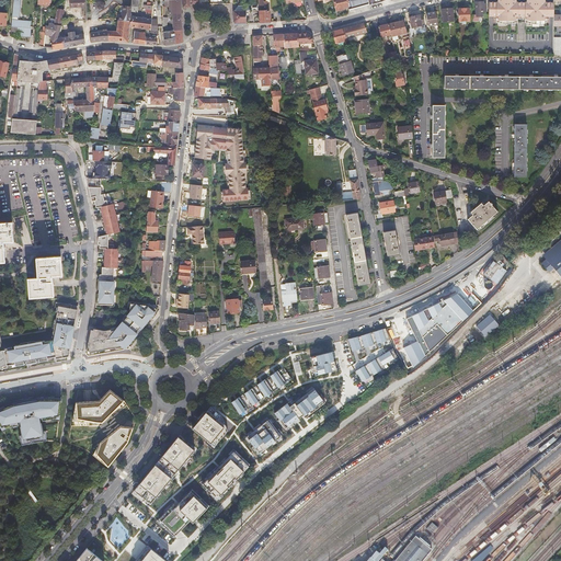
[(13,0),(12,27),(18,27),(18,36),(31,37),(32,29),(33,29),(33,26),(32,26),(32,22),(19,21),(19,19),(20,19),(21,0),(13,0)]
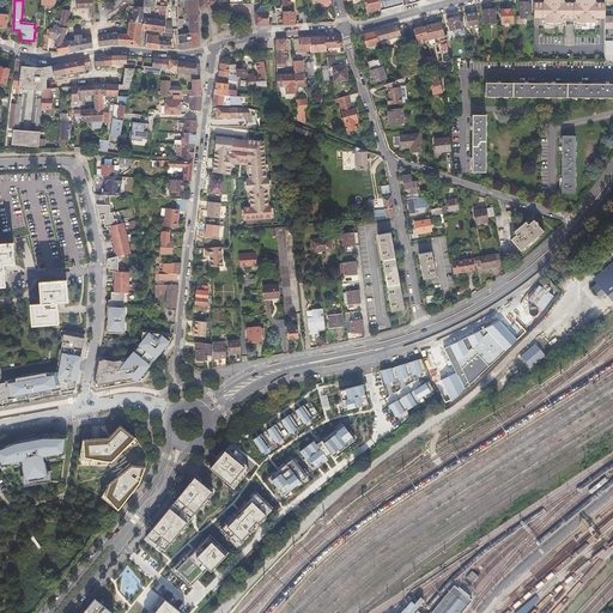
[(284,24),(296,24),(295,12),(292,12),(291,0),(281,0),(283,10),(284,24)]
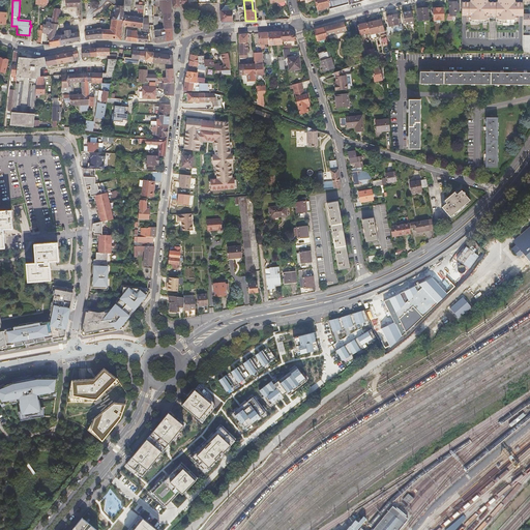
[(315,0),(318,9),(325,8),(329,7),(327,0),(315,0)]
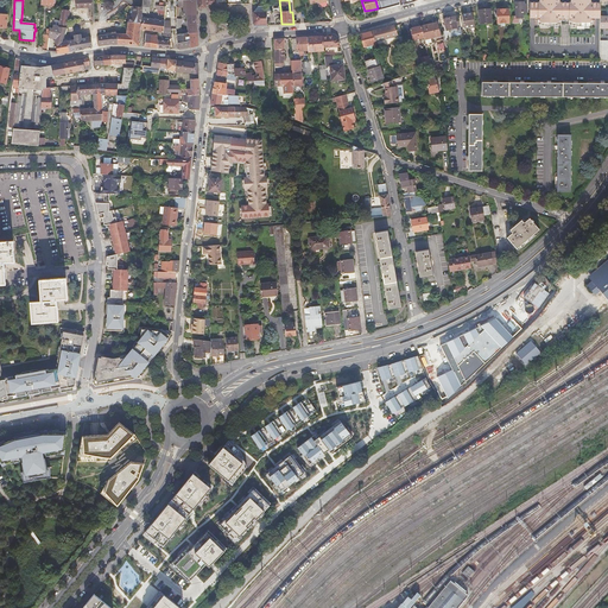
[(400,5),(399,0),(377,0),(379,11),(400,5)]
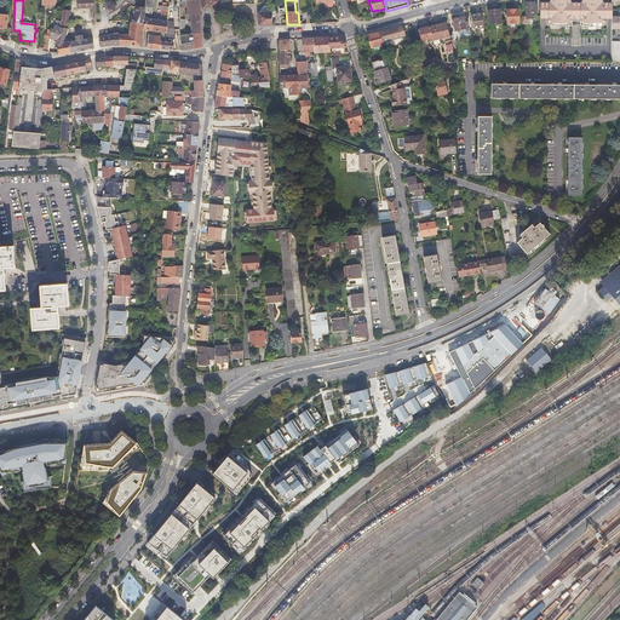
[(550,0),(551,1),(564,1),(564,13),(547,13),(547,3),(544,4),(540,4),(540,18),(545,18),(545,21),(549,21),(549,26),(551,26),(557,27),(563,27),(568,27),(568,26),(572,26),(580,26),(584,26),(584,27),(589,27),(596,27),(601,27),(601,26),(604,26),(604,21),(607,21),(607,18),(613,18),(613,17),(613,4),(609,4),(606,4),(606,12),(590,12),(589,0),(583,0),(583,4),(570,4),(569,0),(550,0)]
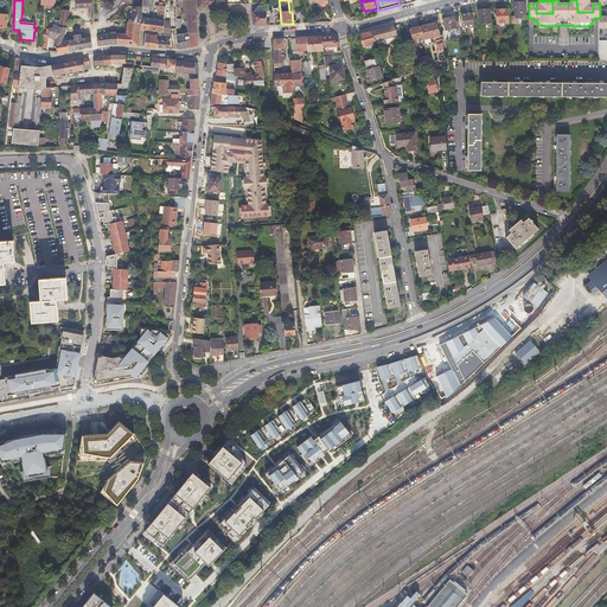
[(593,12),(593,4),(589,4),(589,1),(589,0),(576,0),(577,12),(593,12)]
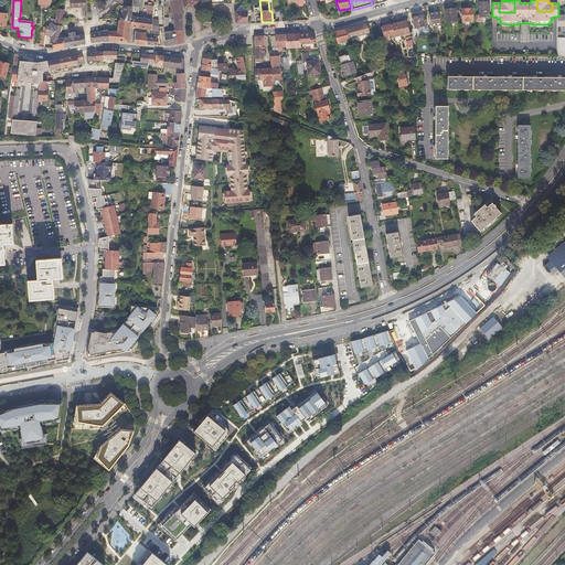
[(182,9),(182,1),(171,1),(171,7),(171,14),(174,14),(174,18),(176,32),(183,32),(182,9)]
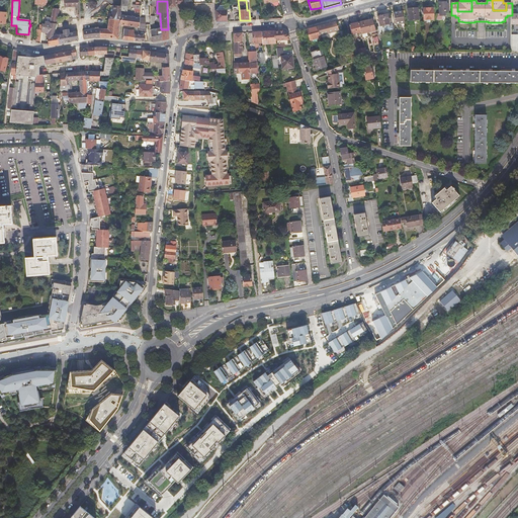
[(471,1),(460,1),(460,2),(457,2),(457,11),(471,11),(471,1)]
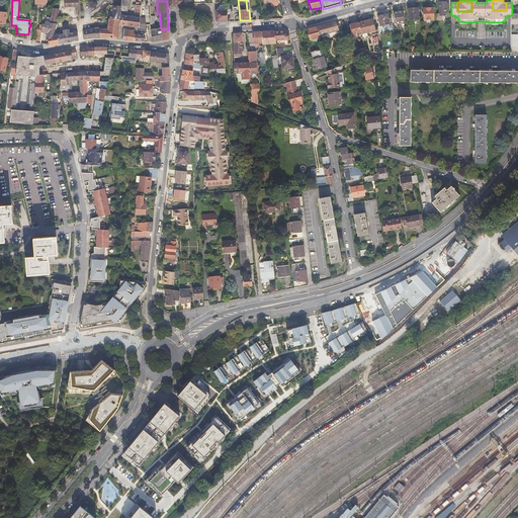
[(437,15),(437,23),(441,23),(441,19),(446,18),(446,12),(449,12),(449,5),(447,5),(445,5),(445,3),(440,3),(440,15),(437,15)]
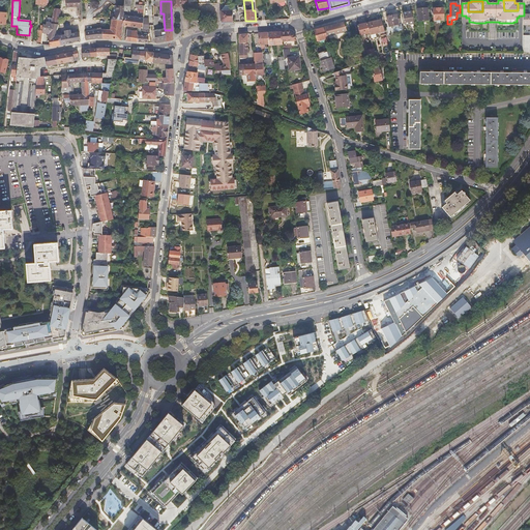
[(112,21),(123,22),(123,21),(123,17),(124,12),(124,11),(124,7),(117,7),(117,11),(112,21)]
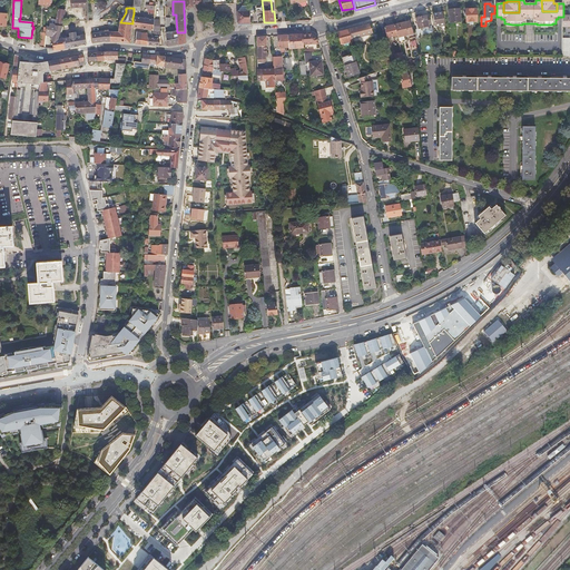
[(460,8),(448,10),(450,23),(462,21),(460,8)]
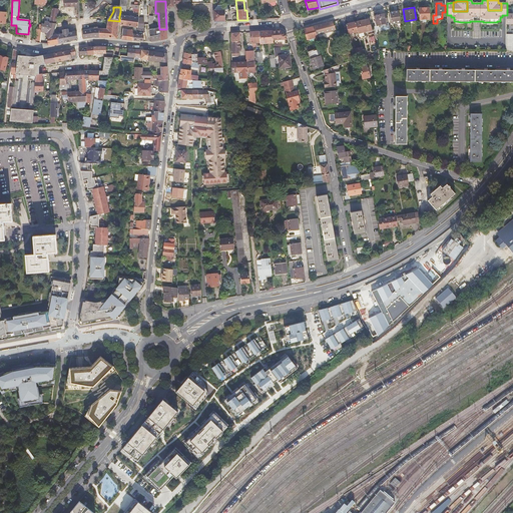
[(430,8),(420,8),(420,20),(430,20),(430,8)]
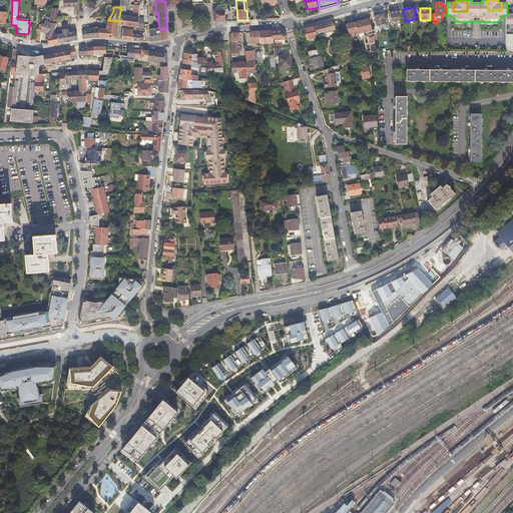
[(55,24),(57,18),(58,11),(52,9),(49,23),(55,24)]
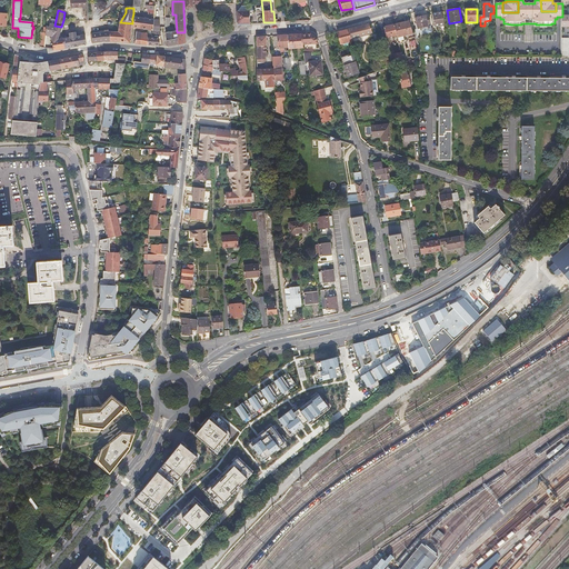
[(238,25),(250,23),(249,11),(237,11),(238,25)]
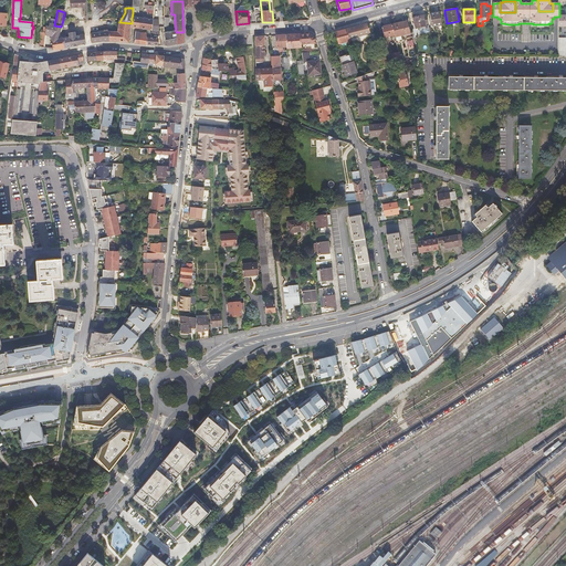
[(438,31),(443,30),(440,12),(430,14),(432,25),(437,25),(438,31)]
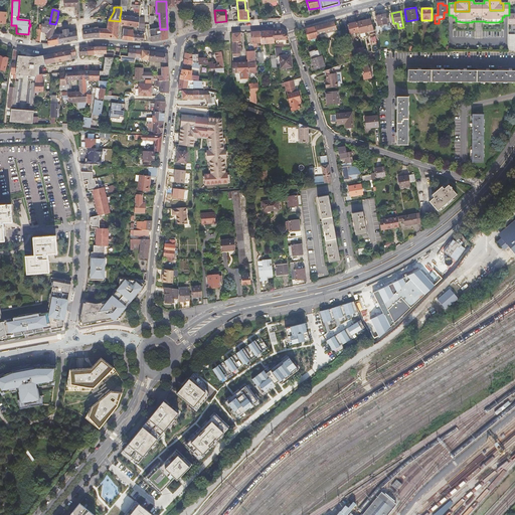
[(390,23),(388,13),(376,17),(378,26),(390,23)]
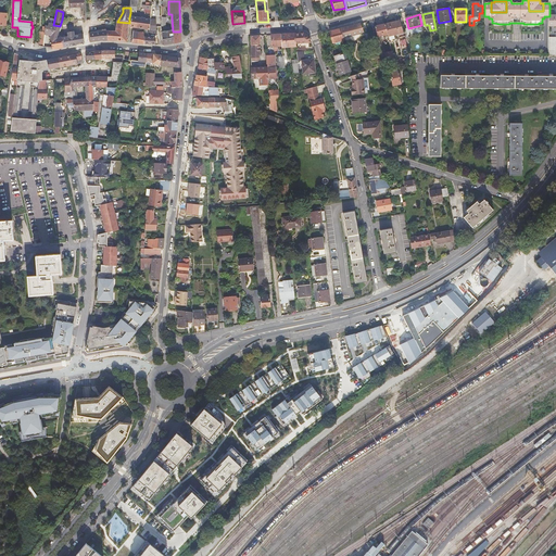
[(130,27),(143,29),(149,29),(150,22),(150,20),(136,17),(134,17),(131,17),(130,27)]
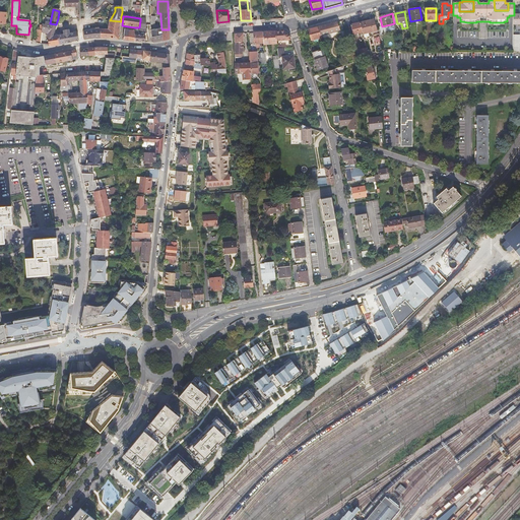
[(363,33),(364,35),(377,31),(374,19),(361,22),(363,33)]
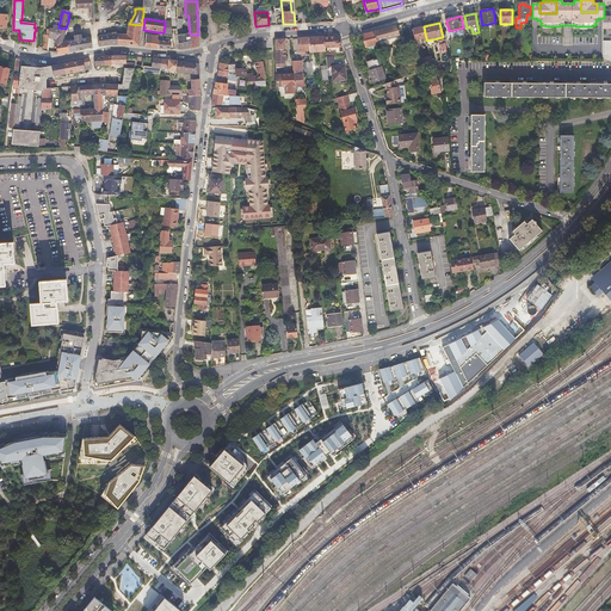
[(118,45),(140,47),(142,25),(129,24),(127,35),(117,35),(118,45)]
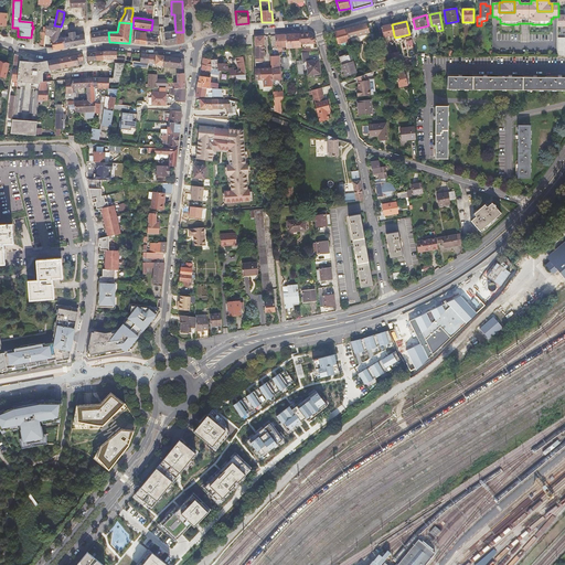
[(366,24),(347,29),(349,39),(369,33),(366,24)]
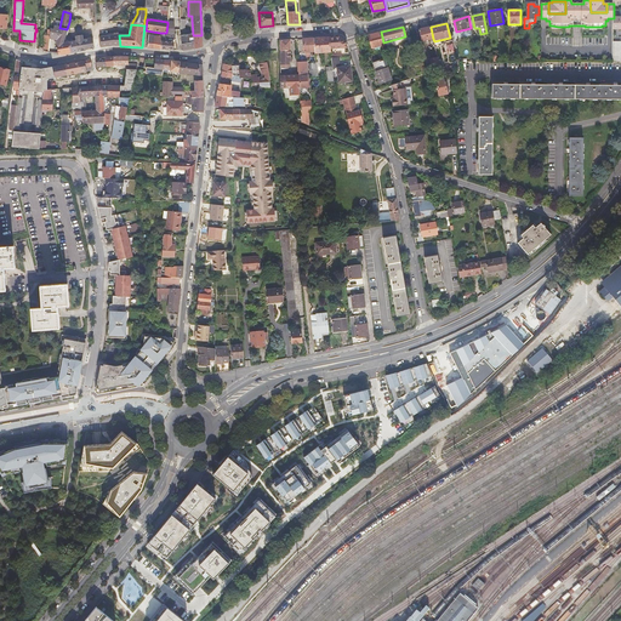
[(433,39),(431,27),(419,30),(422,41),(433,39)]
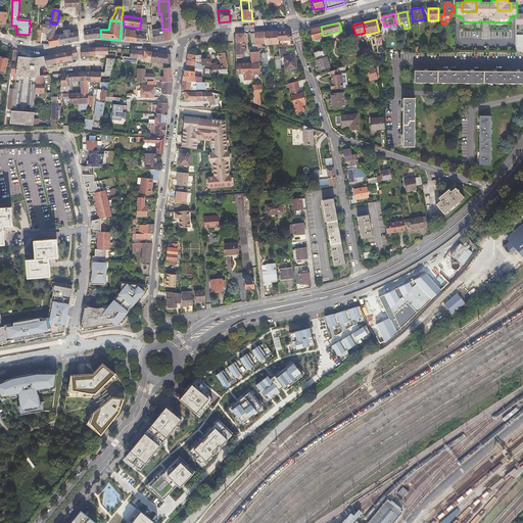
[(50,47),(60,45),(57,36),(53,37),(56,25),(50,24),(47,24),(46,27),(42,27),(42,32),(42,33),(48,34),(47,37),(49,45),(50,47)]
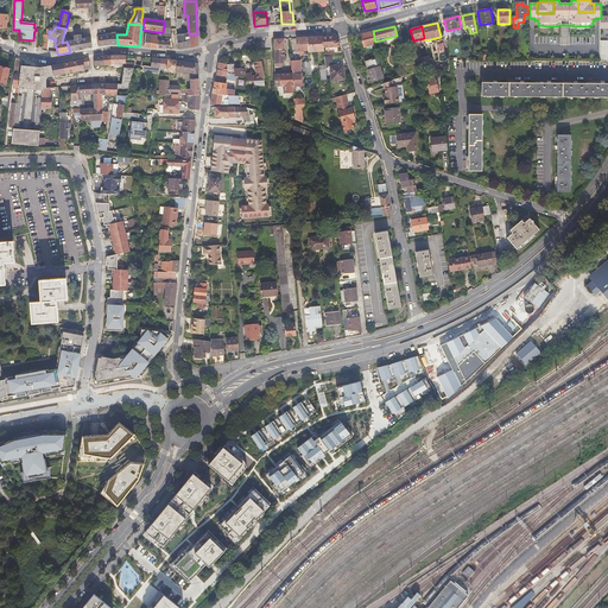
[(373,31),(360,35),(365,48),(377,44),(375,42),(373,31)]
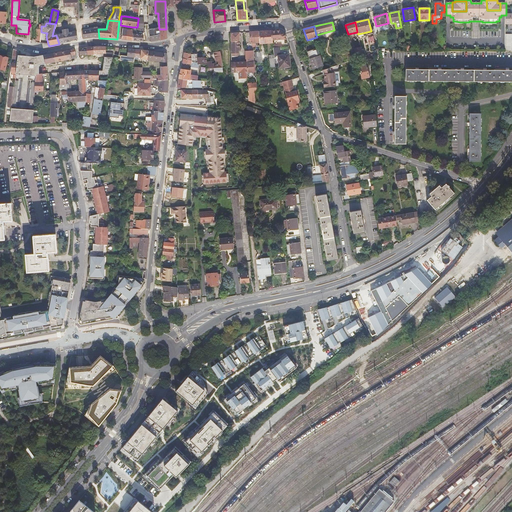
[(98,38),(99,38),(98,29),(97,29),(93,30),(82,31),(84,39),(94,38),(98,38)]
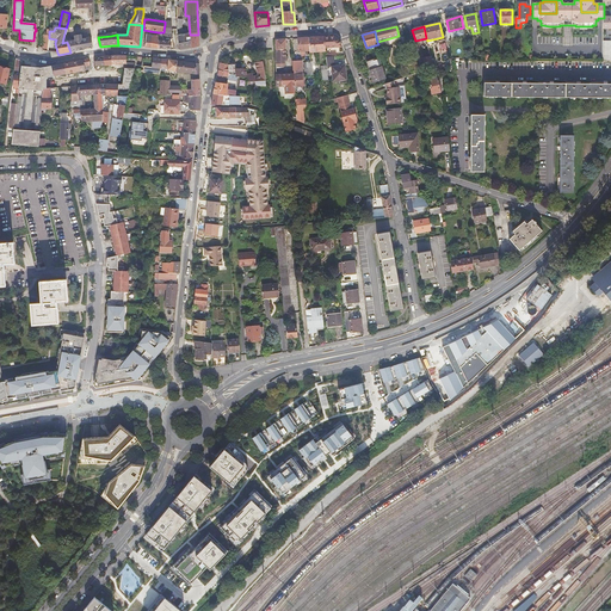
[(144,48),(159,49),(158,39),(158,37),(152,37),(152,35),(149,35),(146,39),(144,48)]
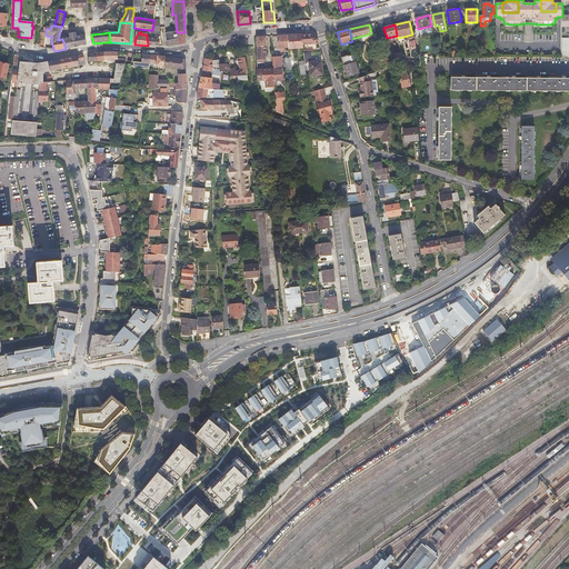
[(167,47),(178,45),(177,32),(166,33),(167,47)]
